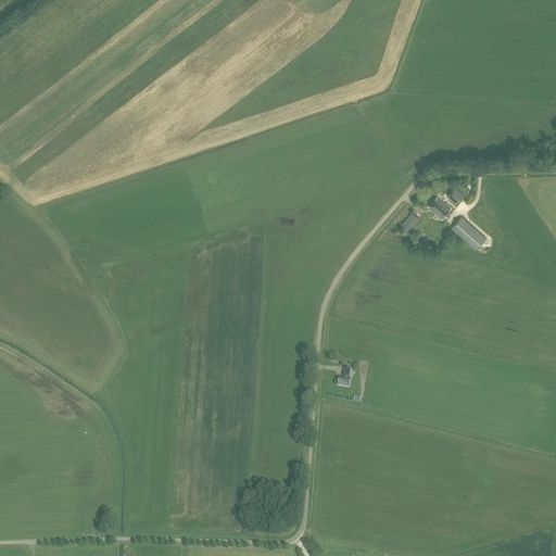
[(454,188),(447,196),(456,204),(464,196),(454,188)]
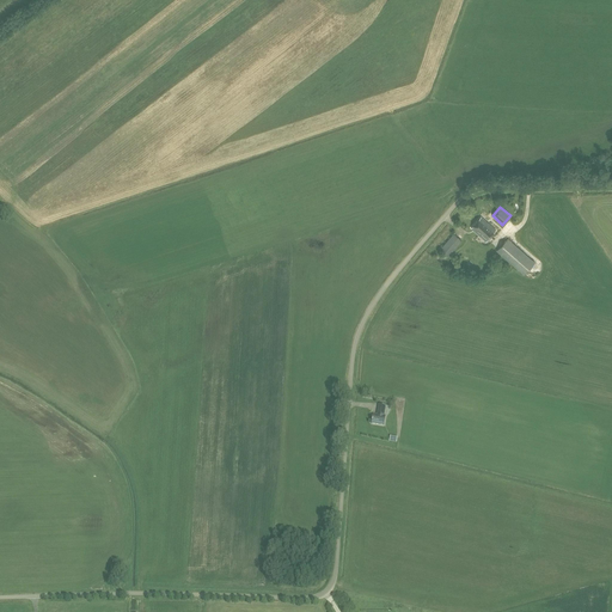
[(472,228),(487,242),(496,230),(482,218),(472,228)]
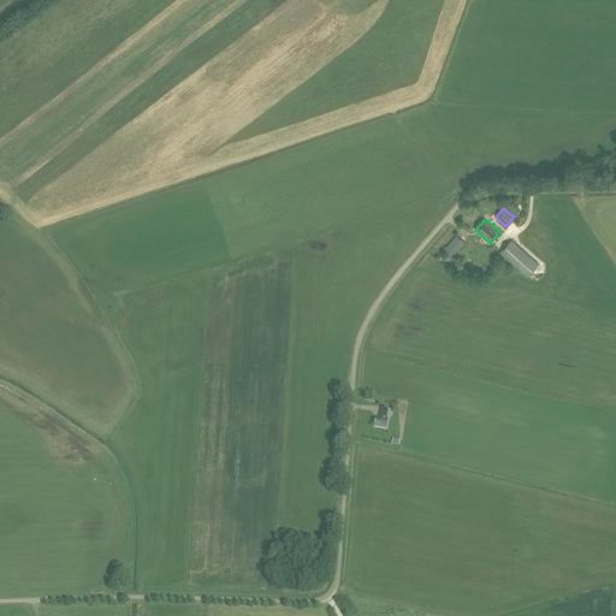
[(442,253),(450,259),(465,242),(456,235),(442,253)]
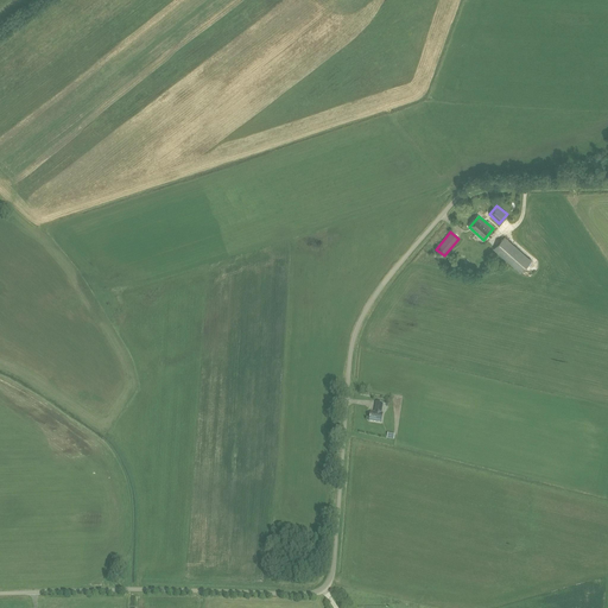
[(493,249),(521,273),(532,261),(505,236),(493,249)]
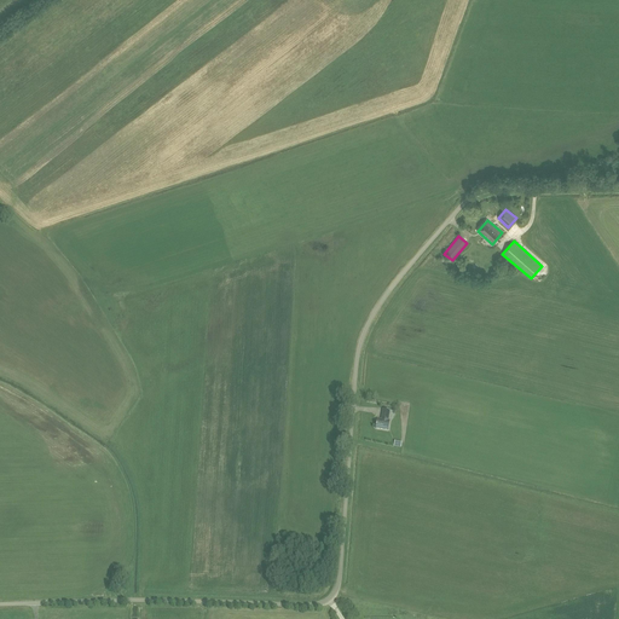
[(475,259),(486,268),(491,262),(480,253),(475,259)]
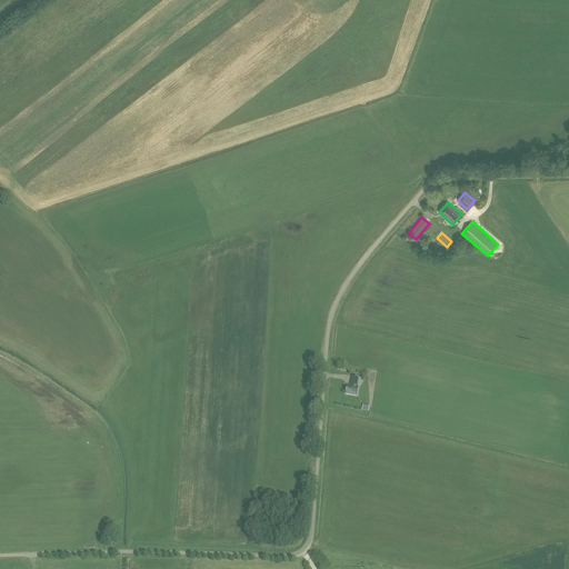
[(346,395),(357,396),(358,388),(357,387),(358,378),(351,377),(350,387),(347,386),(346,395)]
